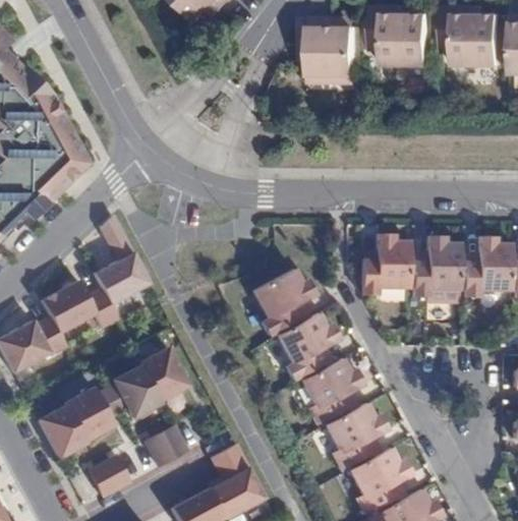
[(177,0),(197,21),(210,9),(219,0),(221,0),(225,4),(229,0),(177,0)]
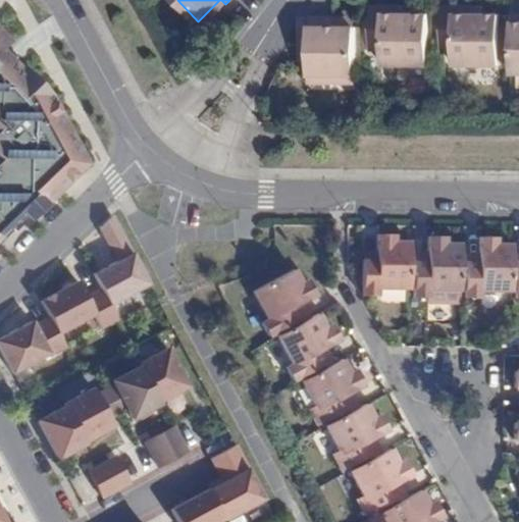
[(221,0),(219,0),(210,9),(215,15),(225,4),(221,0)]
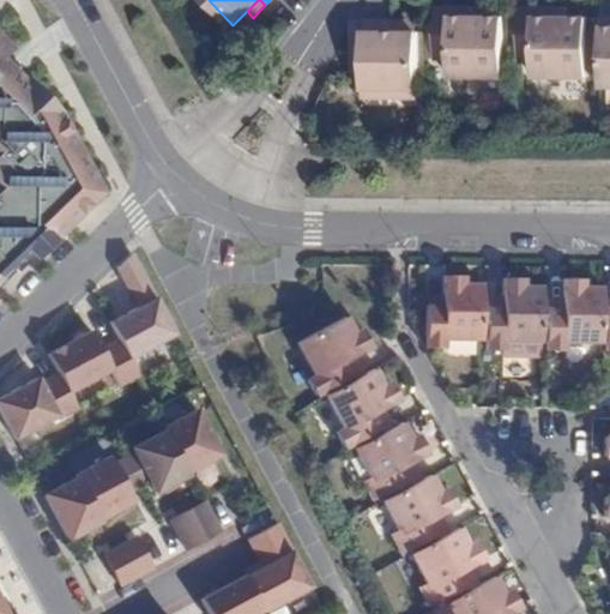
[(438,6),(438,20),(438,60),(452,60),(452,74),(507,76),(508,18),(488,16),(471,17),(471,7),(438,6)]
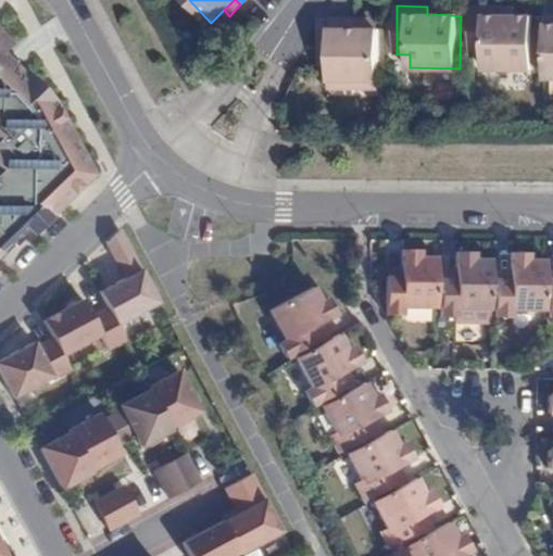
[(502,7),(473,7),(473,54),(485,54),(485,70),(535,70),(536,15),(518,15),(502,15),(502,7)]
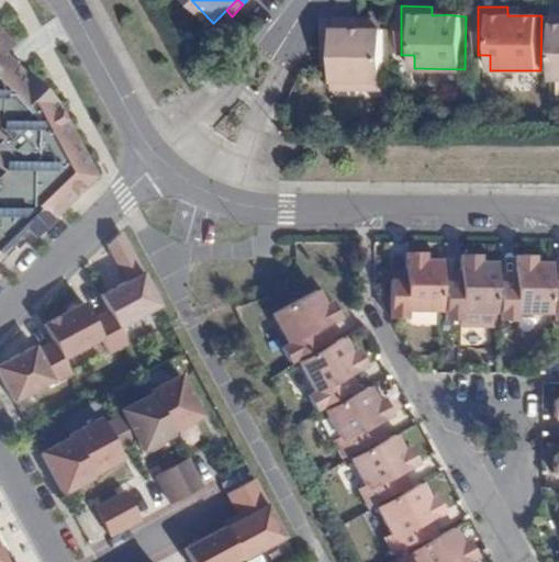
[(334,20),(324,19),(325,66),(334,67),(334,20)]
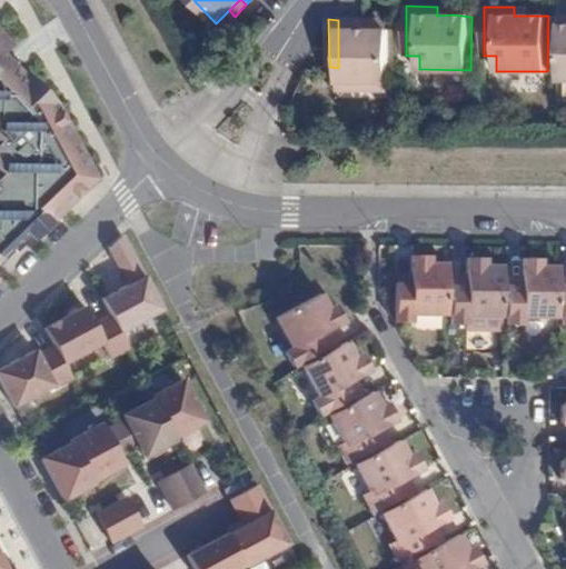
[(338,20),(338,68),(338,90),(359,90),(360,82),(389,82),(389,29),(367,30),(367,19),(338,20)]
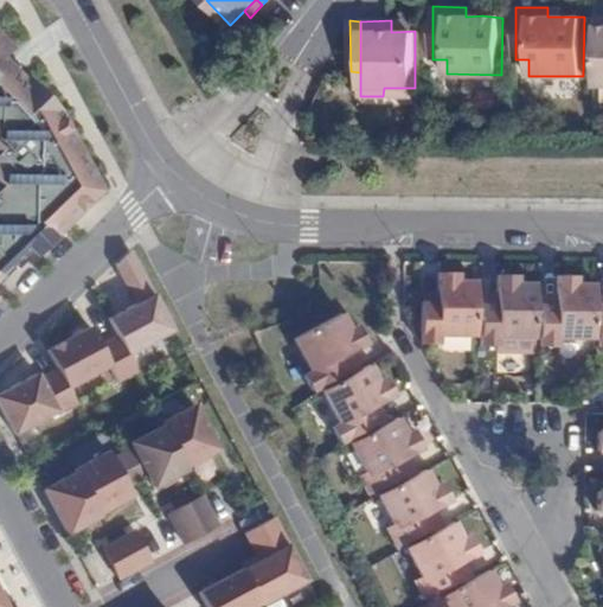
[(416,21),(391,20),(391,32),(415,31),(416,21)]
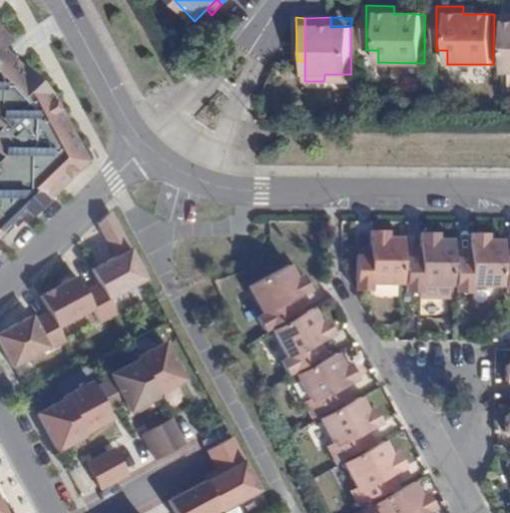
[(0,30),(0,231),(11,221),(24,208),(30,214),(86,160),(60,112),(53,116),(46,101),(52,95),(24,67),(21,69),(11,58),(1,48),(9,41),(0,30)]
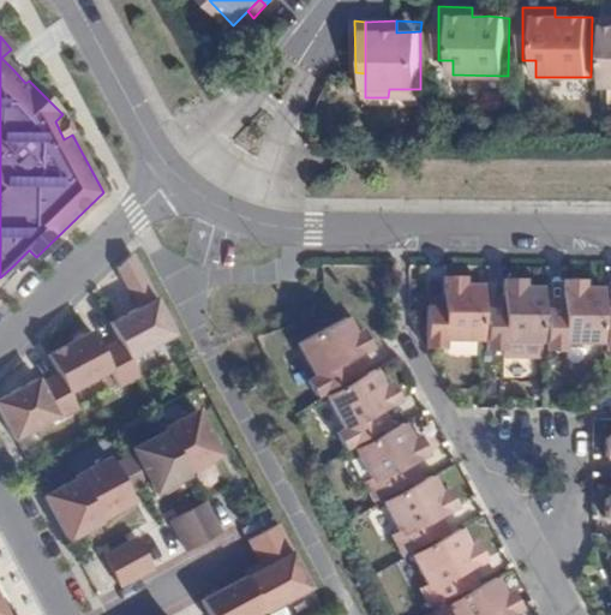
[(29,250),(13,266),(21,272),(36,257),(29,250)]
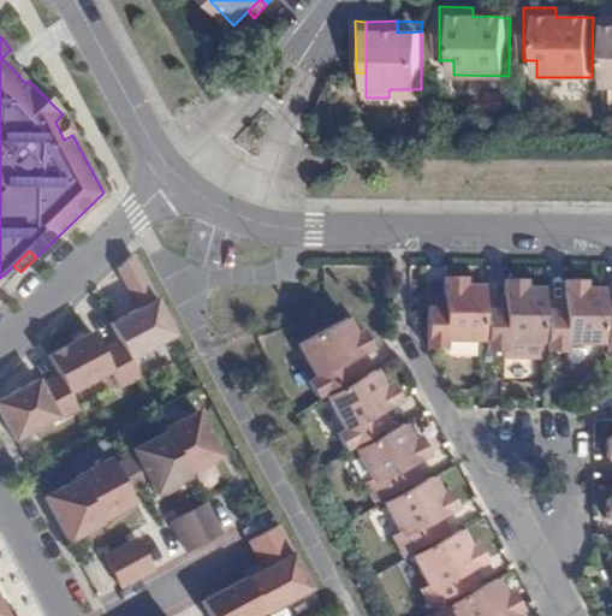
[(140,259),(124,268),(140,298),(156,290),(140,259)]
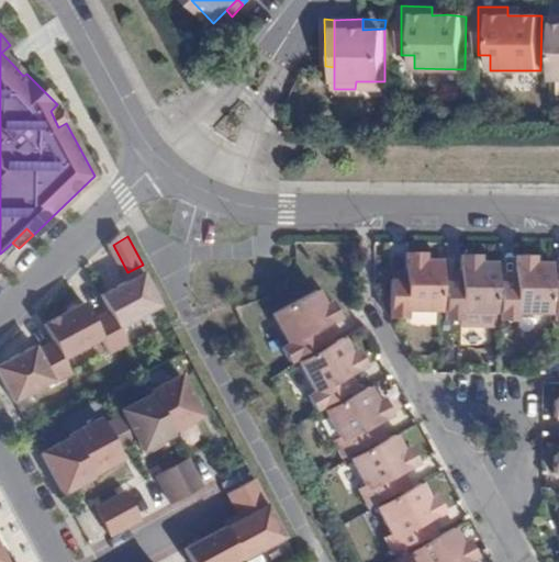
[(393,281),(392,316),(409,318),(410,310),(444,311),(444,293),(444,274),(444,265),(425,263),(425,255),(407,254),(406,272),(405,282),(393,281)]
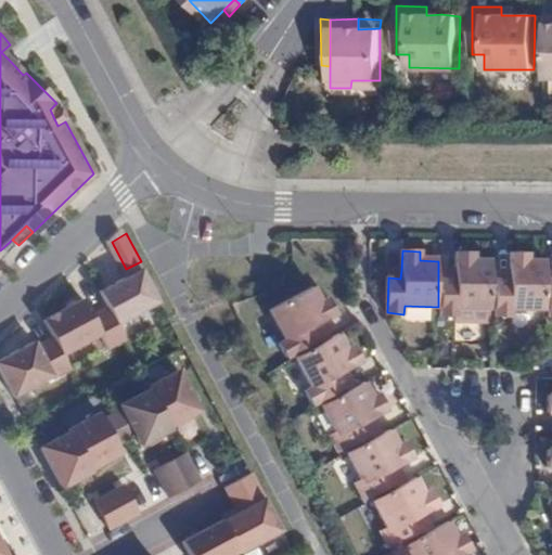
[(458,310),(492,311),(492,292),(492,272),(493,261),(476,261),(476,254),(458,254),(457,271),(457,281),(443,281),(441,288),(443,317),(458,318),(458,310)]
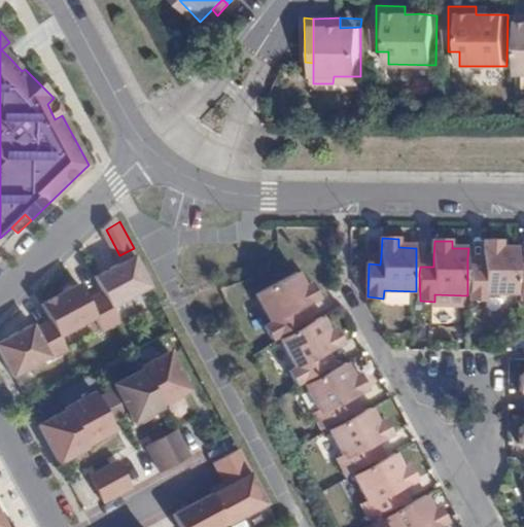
[(487,295),(519,294),(519,277),(520,258),(519,249),(504,249),(504,241),(485,242),(485,257),(485,268),(472,268),(472,277),(472,302),(487,302),(487,295)]
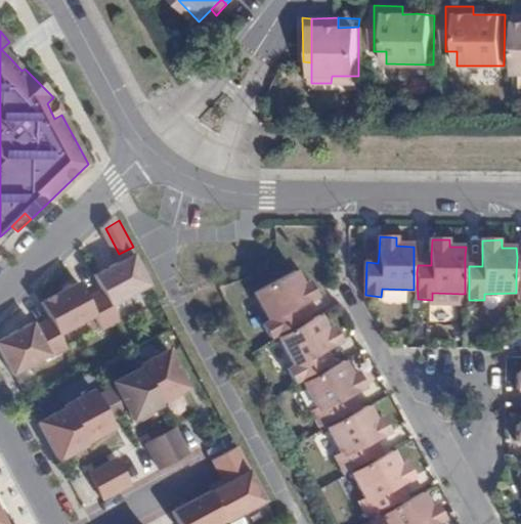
[(133,247),(119,254),(123,261),(136,254),(133,247)]
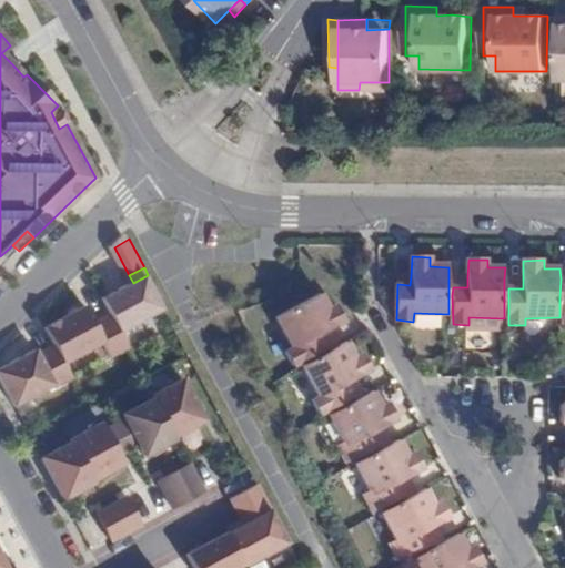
[(133,283),(104,297),(113,314),(123,332),(123,331),(167,308),(148,275),(133,283)]
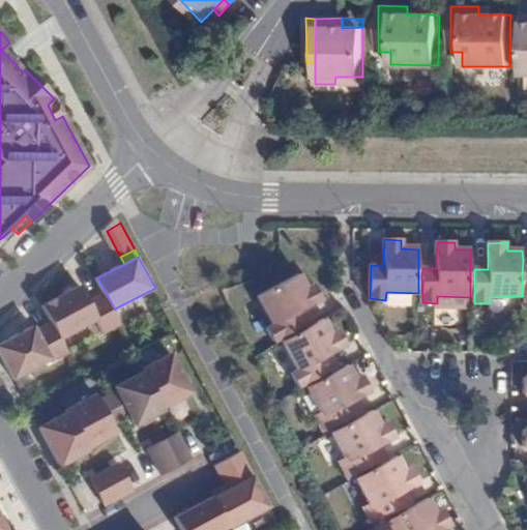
[(371,257),(371,265),(382,266),(383,257),(371,257)]
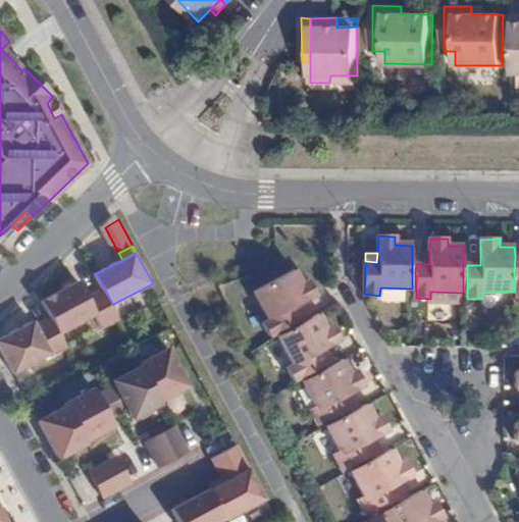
[(412,255),(412,272),(415,271),(416,264),(429,264),(429,255),(412,255)]
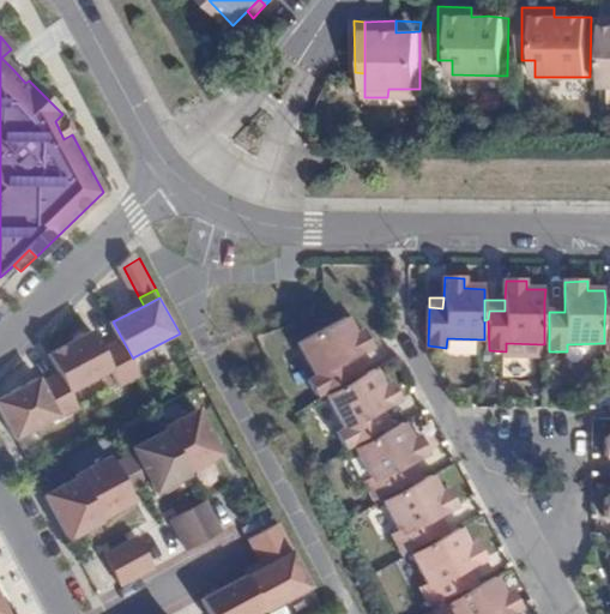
[(544,301),(544,323),(549,323),(549,312),(565,312),(565,300),(544,301)]
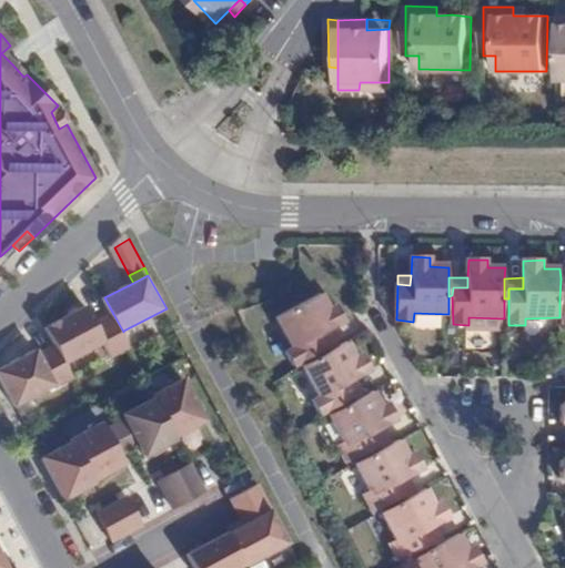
[(321,336),(331,332),(343,323),(336,307),(329,311),(322,297),(279,320),(294,350),(289,352),(296,366),(318,354),(328,350),(321,336)]
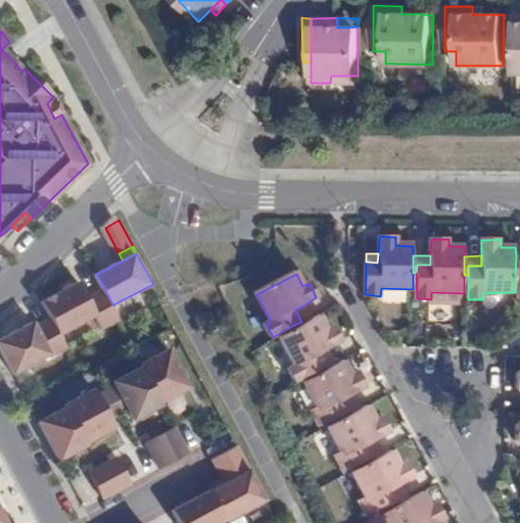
[(52,317),(61,334),(62,334),(97,316),(104,330),(122,320),(113,304),(113,305),(104,289),(90,297),(81,282),(44,301),(52,317)]
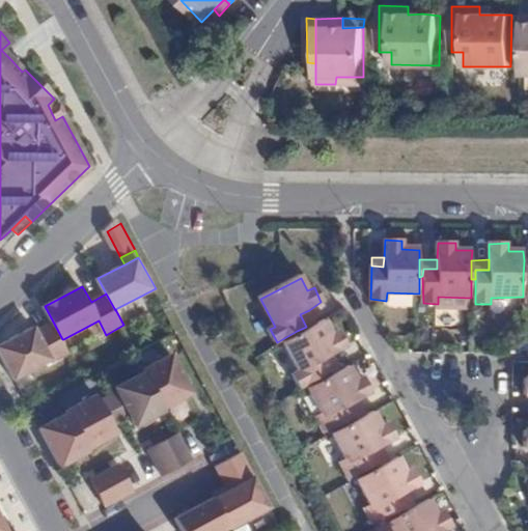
[(298,335),(316,325),(309,310),(300,314),(306,327),(297,331),(298,335)]
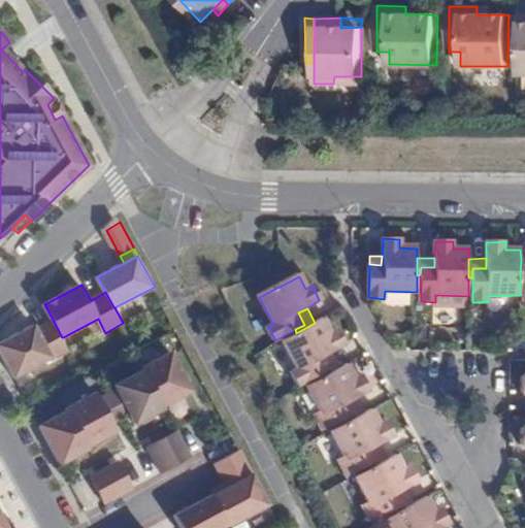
[(330,333),(323,319),(315,323),(296,333),(283,340),(298,369),(292,372),(298,386),(320,374),(329,370),(323,358),(332,353),(343,347),(336,330),(330,333)]
